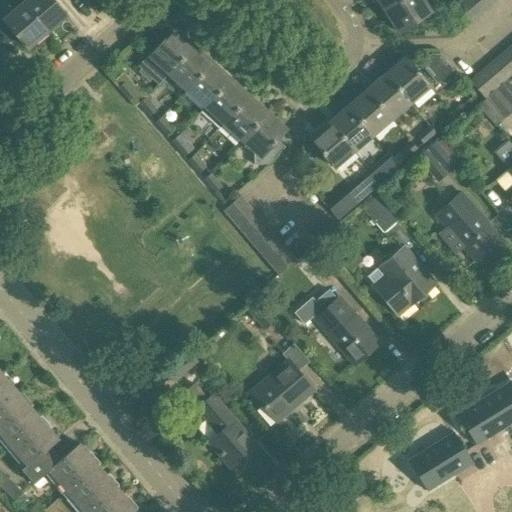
[(52,0),(26,0),(21,4),(46,33),(66,16),(52,0)]
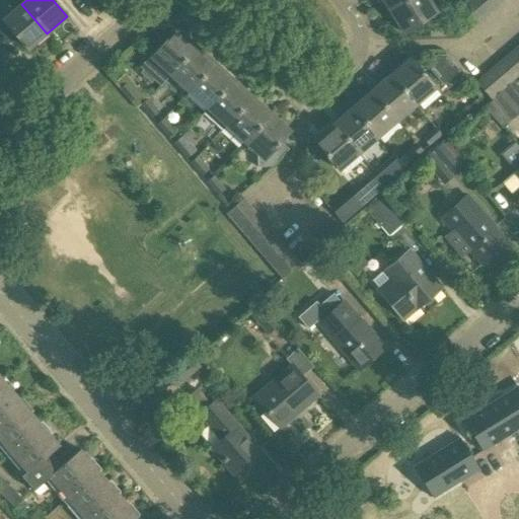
[(408,0),(382,0),(390,11),(408,0)]
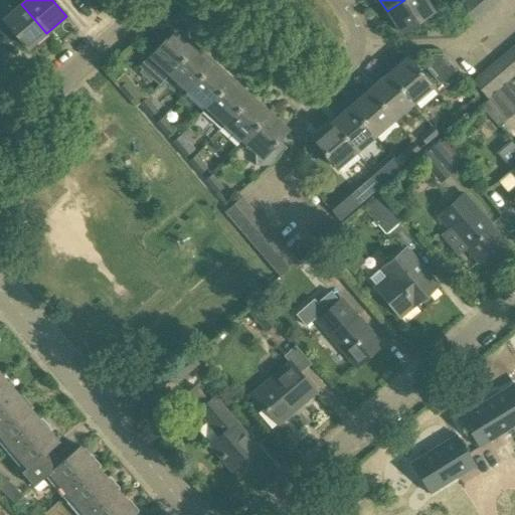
[(424,0),(404,0),(387,11),(401,33),(433,12),(424,0)]
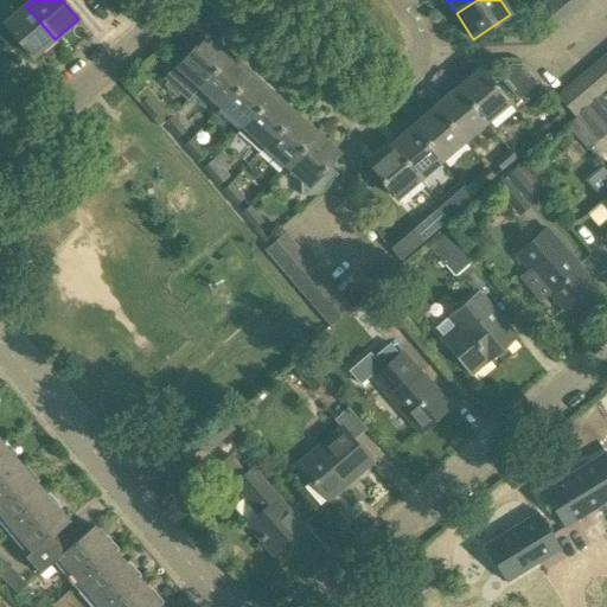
[(574,14),(561,0),(545,0),(544,2),(563,24),(574,14)]
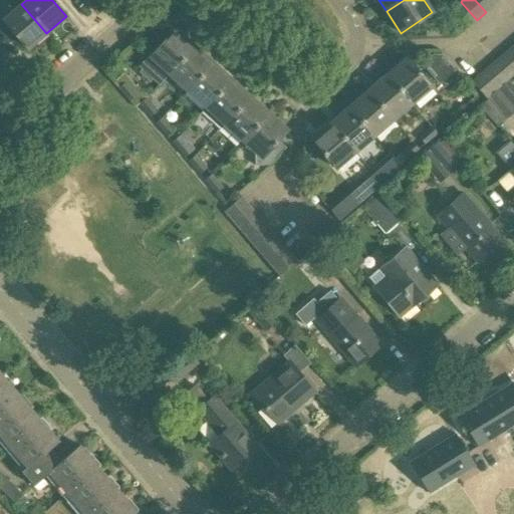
[(475,0),(486,12),(495,4),(491,0),(475,0)]
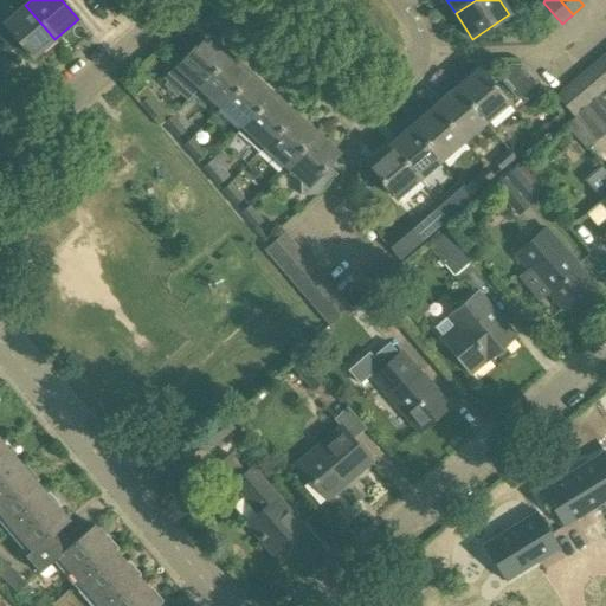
[(562,24),(543,2),(533,11),(552,33),(562,24)]
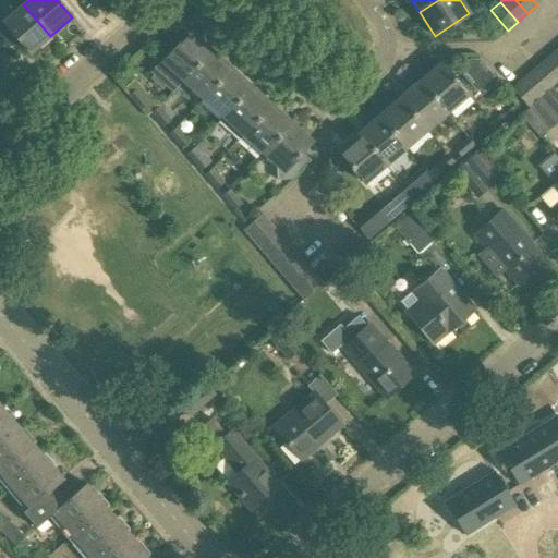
[(50,36),(23,4),(3,22),(0,16),(0,37),(9,48),(17,39),(29,53),(50,36)]
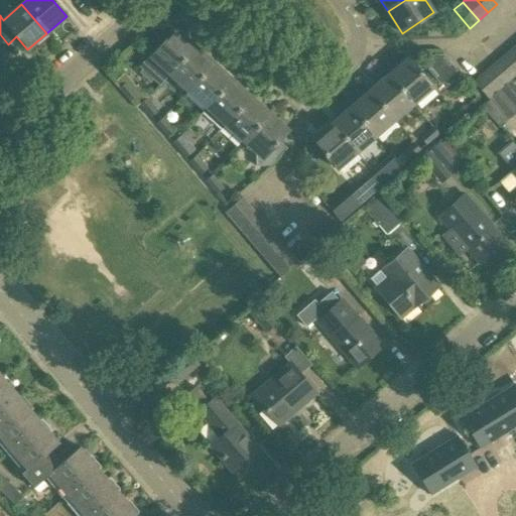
[(195,46),(175,28),(141,67),(144,70),(141,73),(149,80),(152,77),(160,84),(169,75),(168,75),(195,46)]
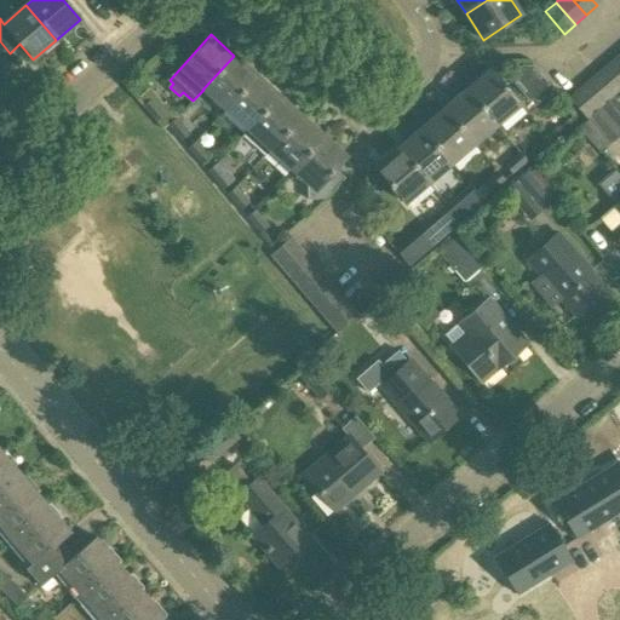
[(0,86),(11,78),(0,63),(0,61),(10,53),(0,41),(0,86)]
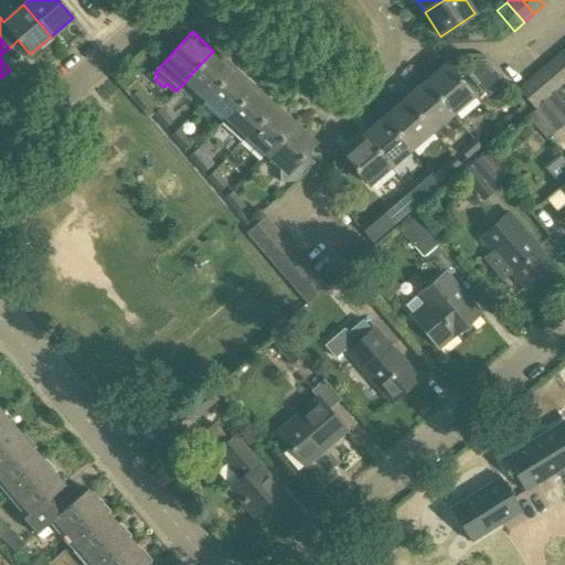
[(233,68),(213,51),(184,82),(185,82),(205,99),(233,68)]
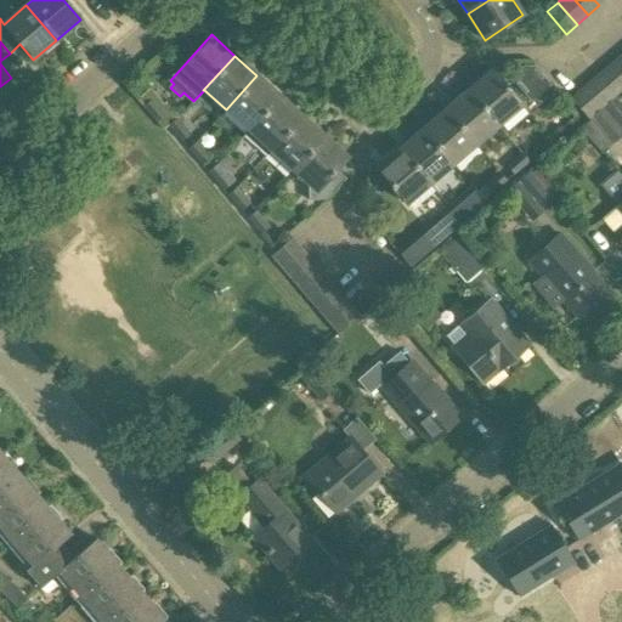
[(621,68),(615,60),(604,69),(621,90),(621,68)]
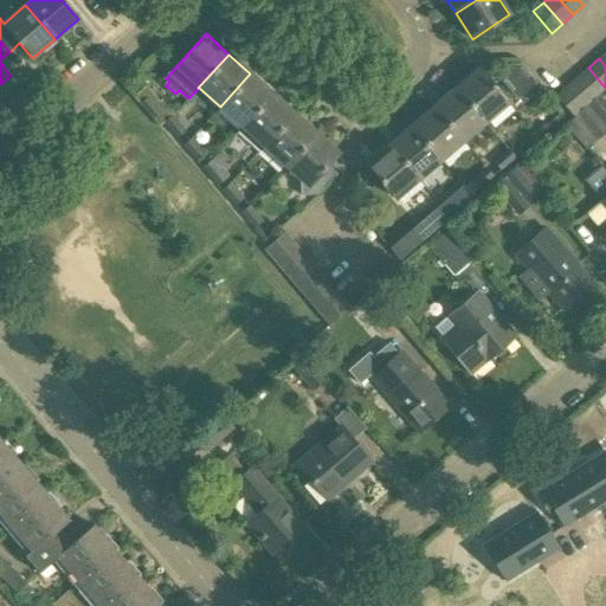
[(535,92),(535,81),(522,64),(510,63),(502,70),(502,81),(516,98),(527,98),(535,92)]
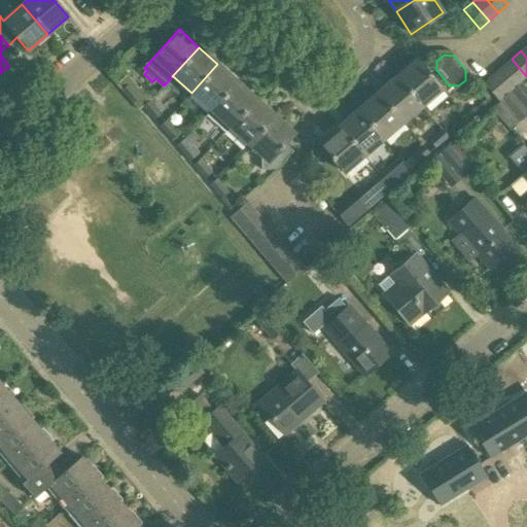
[(417,59),(396,76),(422,106),(442,89),(417,59)]
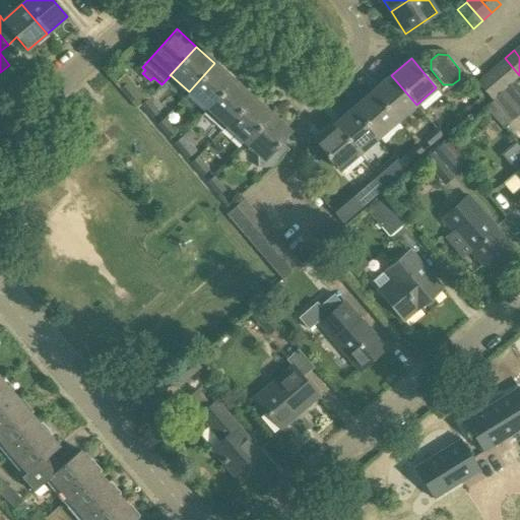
[(519,75),(505,58),(496,65),(511,83),(514,81),(519,75)]
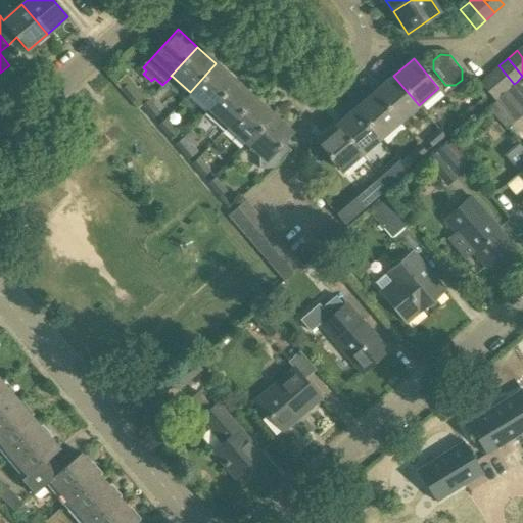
[(216,63),(190,92),(208,109),(235,81),(216,63)]
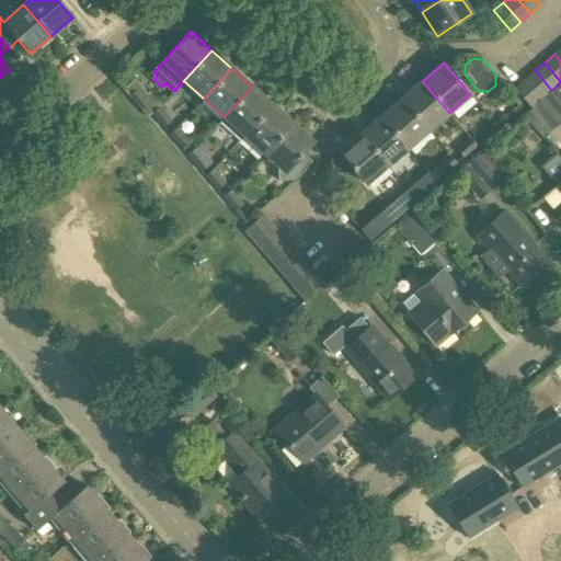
[(551,90),(535,70),(524,79),(541,99),(544,96),(551,90)]
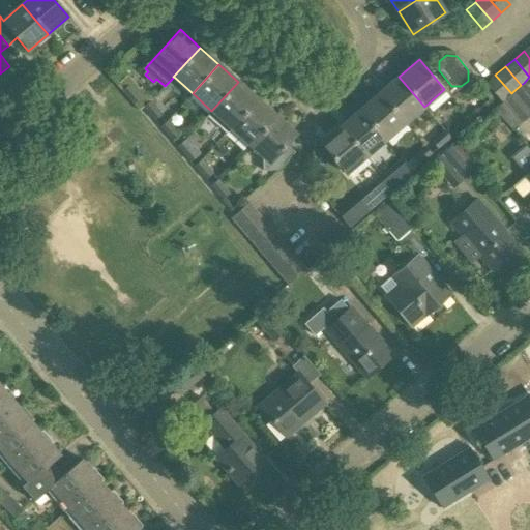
[(511,93),(495,75),(486,83),(502,101),(504,99),(511,93)]
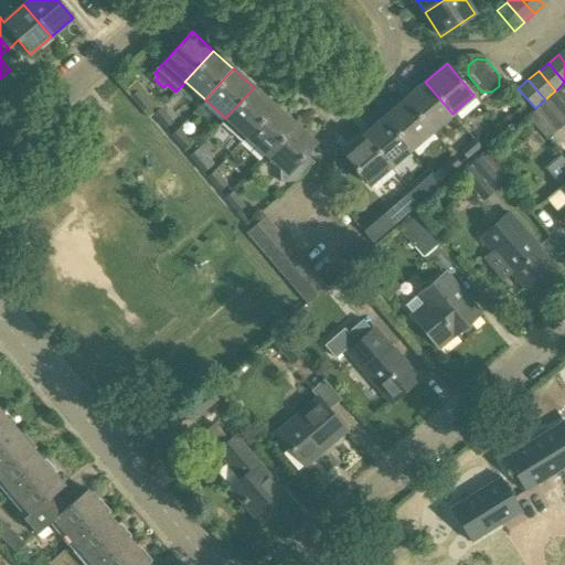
[(452,114),(425,82),(404,99),(432,131),(452,114)]
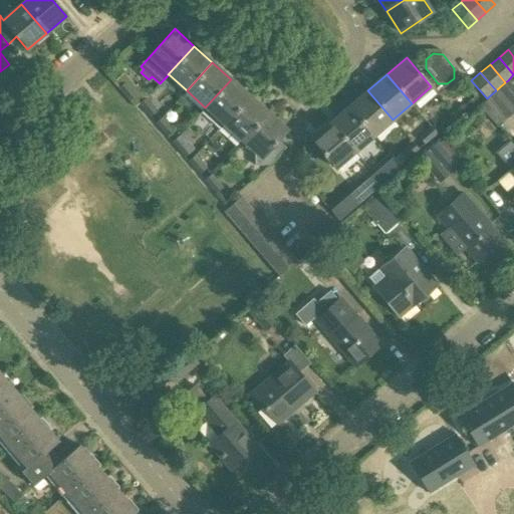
[(231,79),(205,107),(201,112),(219,130),(224,124),(249,96),(231,79)]
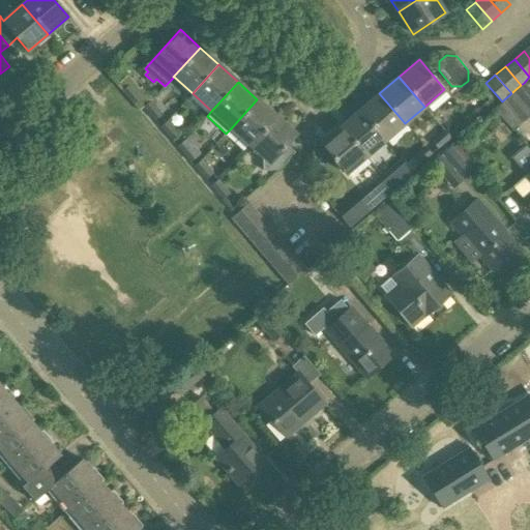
[(529,89),(524,83),(521,85),(513,91),(529,110),(529,89)]
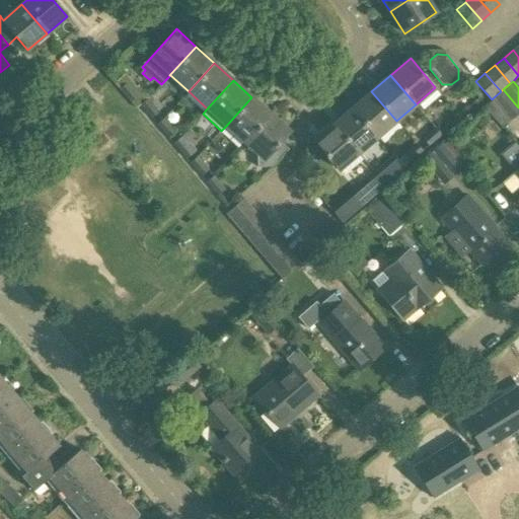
[(130,102),(134,98),(138,95),(127,82),(119,89),(130,102)]
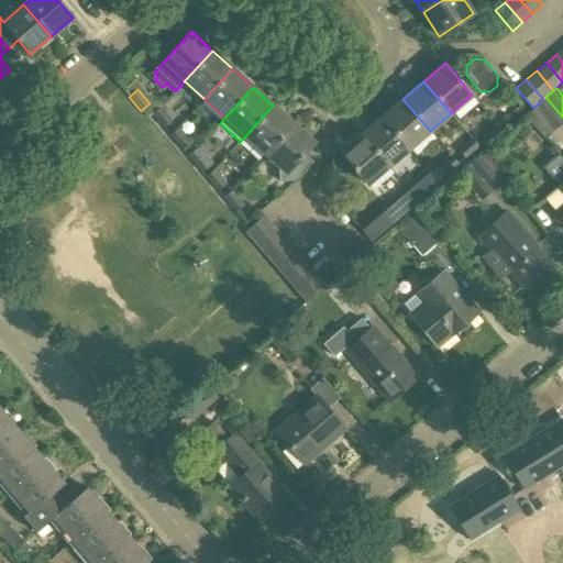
[(562,117),(545,97),(543,99),(536,106),(555,130),(562,123),(562,117)]
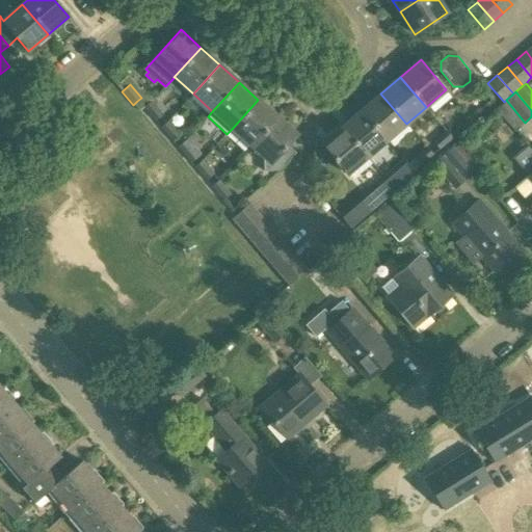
[(380,94),(361,110),(387,140),(406,124),(380,94)]
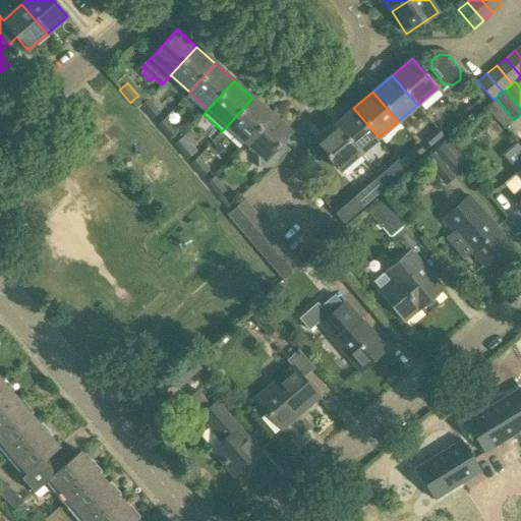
[(252,98),(227,126),(245,142),(272,114),(252,98)]
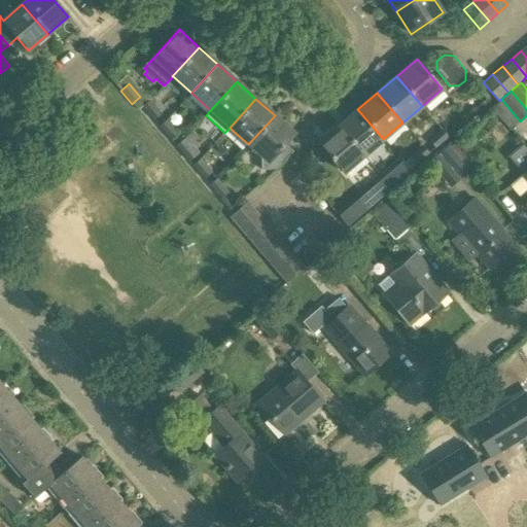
[(520,121),(501,99),(499,101),(491,108),(510,131),(520,121)]
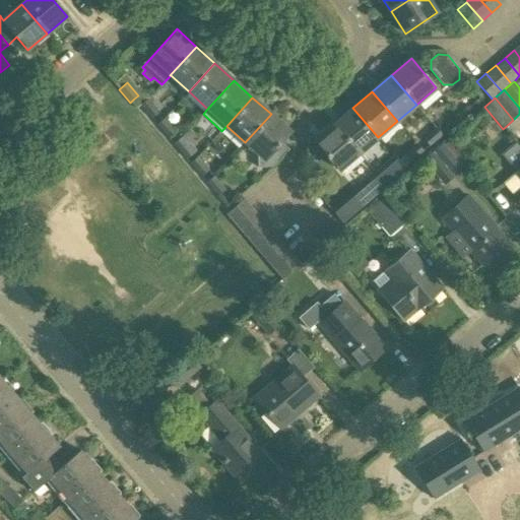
[(148,99),(140,106),(151,119),(159,112),(148,99)]
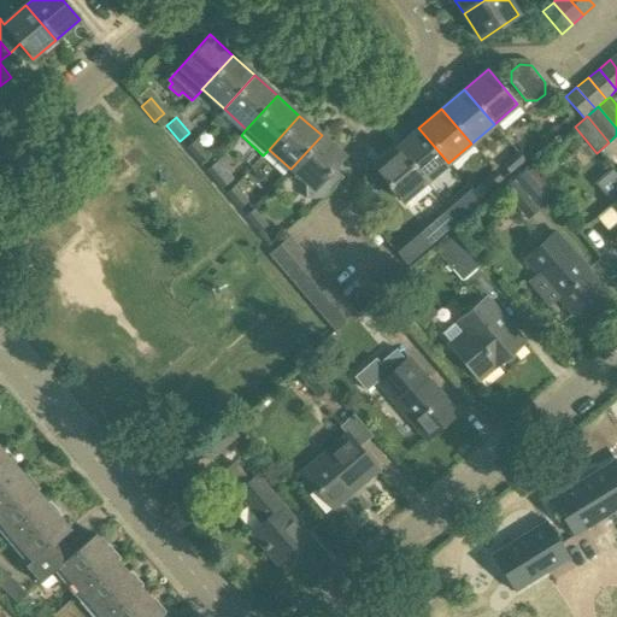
[(448,163),(418,128),(395,148),(425,182),(448,163)]
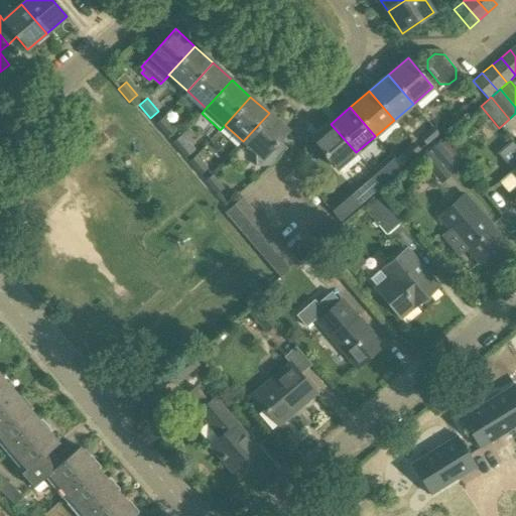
[(288,130),(269,113),(243,141),(255,152),(256,166),(271,165),(286,148),(278,141),(288,130)]
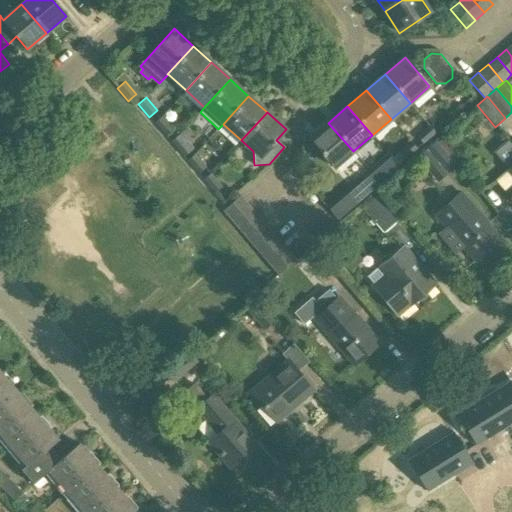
[(162,116),(154,123),(166,136),(173,129),(162,116)]
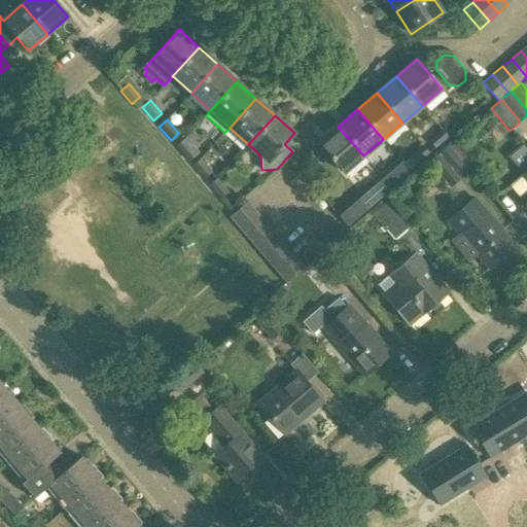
[(363,155),(338,127),(318,143),(344,173),(363,155)]
